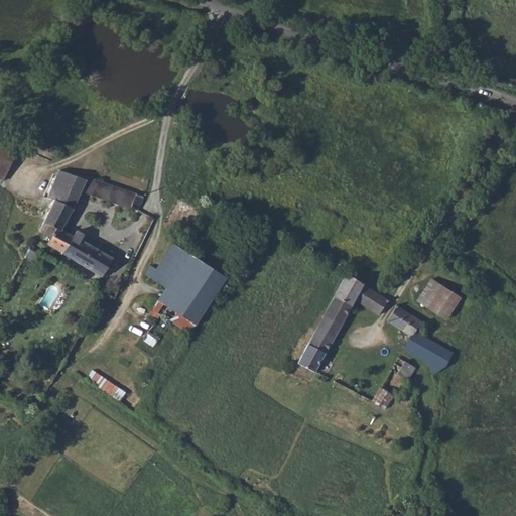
[(0,143),(0,164),(8,168),(15,150),(0,143)]
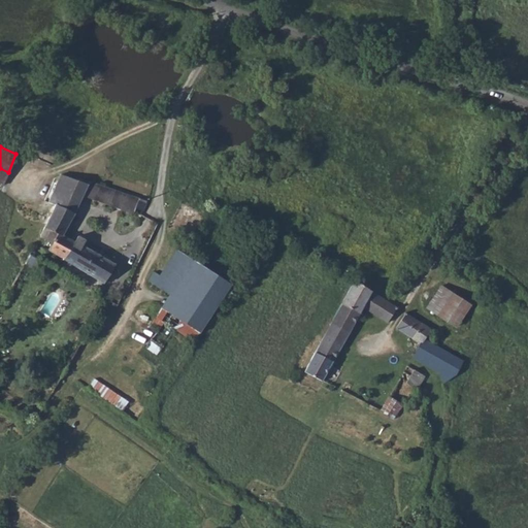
[(37,157),(31,170),(36,172),(42,159),(37,157)]
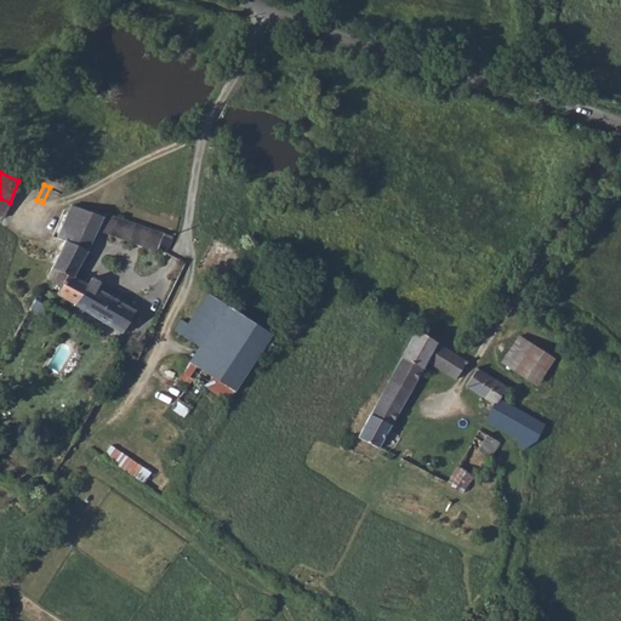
[(60,251),(47,275),(60,283),(67,269),(73,273),(96,228),(103,212),(70,204),(57,234),(66,239),(60,251)]
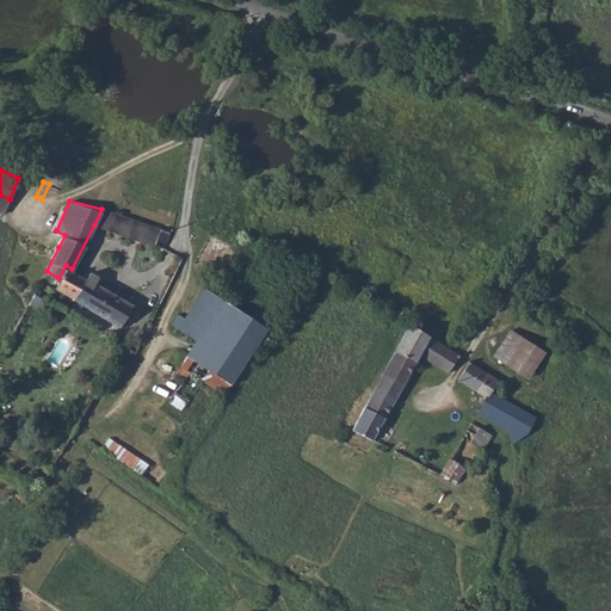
[(168,230),(103,208),(102,209),(94,224),(106,229),(154,246),(158,239),(165,242),(168,230)]
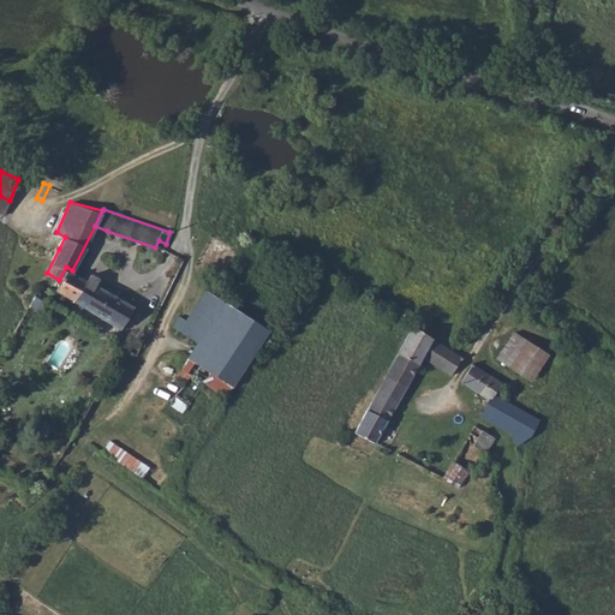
[(72,270),(66,267),(59,280),(54,288),(121,328),(133,308),(96,285),(100,278),(91,273),(88,279),(83,276),(72,270)]
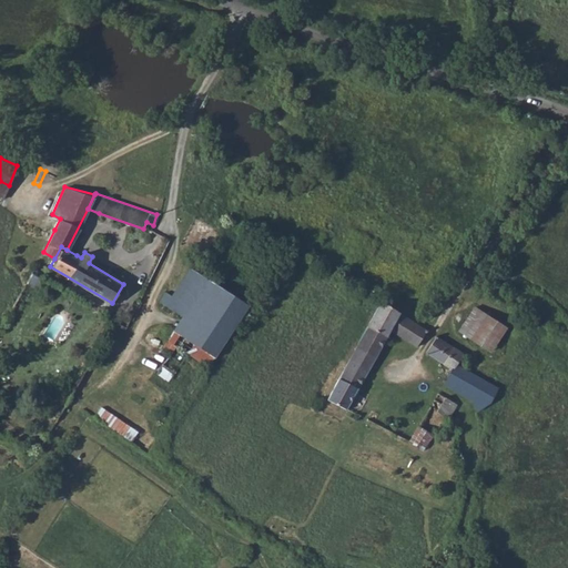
[(165,303),(183,314),(208,279),(190,267),(165,303)]
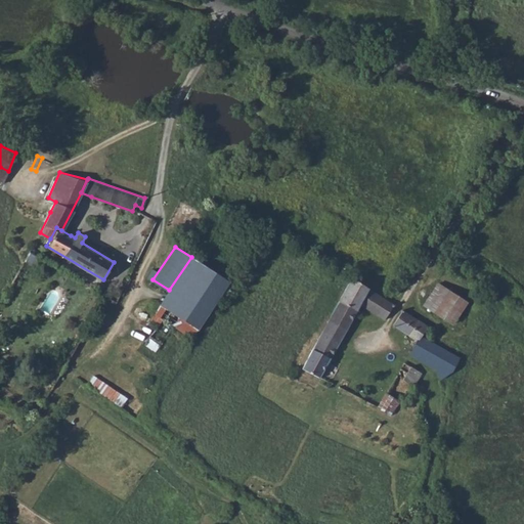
[(191,257),(169,290),(206,314),(229,280),(191,257)]
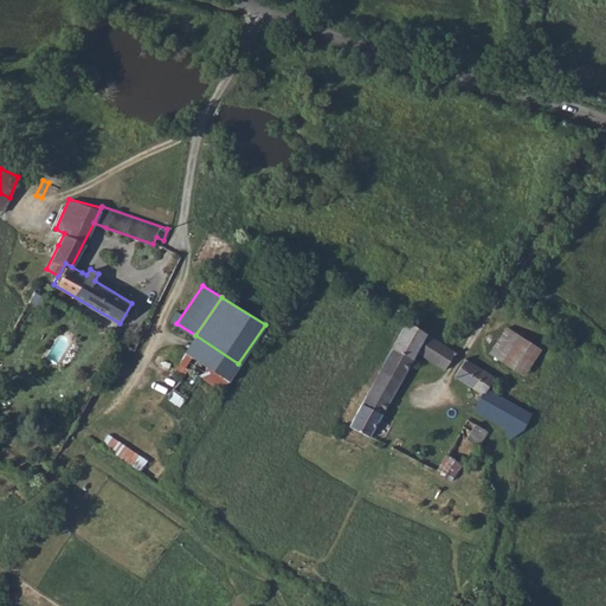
[(406,318),(349,426),(368,436),(378,419),(380,420),(382,414),(380,414),(416,352),(443,369),(453,350),(445,346),(406,318)]
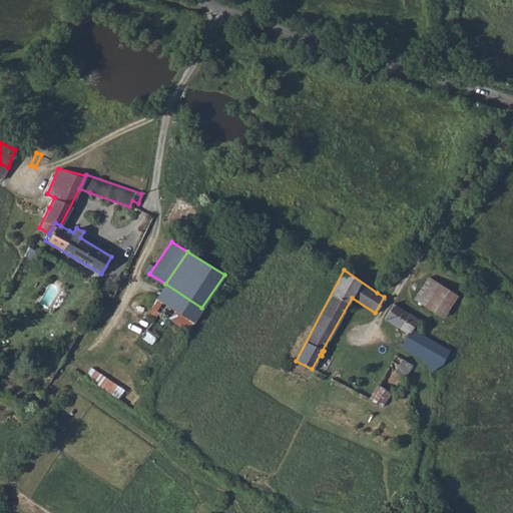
[(428,277),(415,298),(442,316),(456,295),(428,277)]
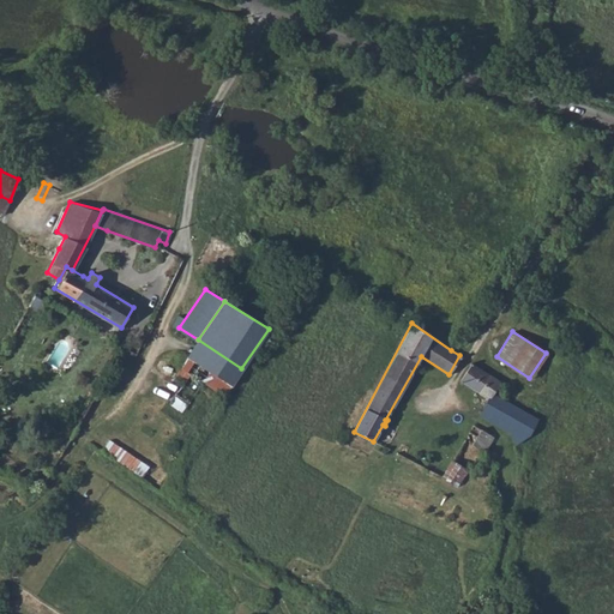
[(479,368),(469,361),(458,379),(487,397),(479,414),(512,433),(515,444),(529,434),(537,417),(493,391),(499,379),(479,368)]
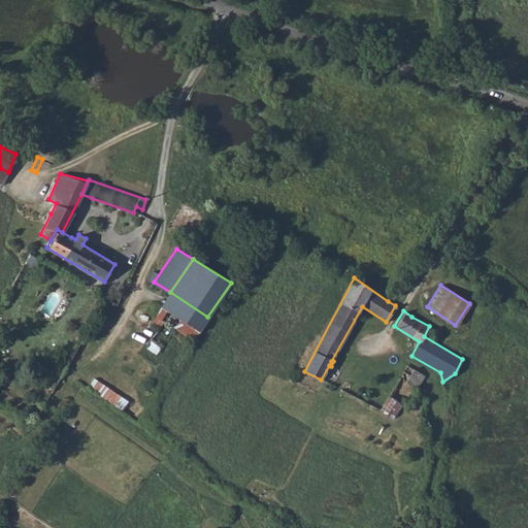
[(173,327),(162,321),(151,338),(162,345),(173,327)]
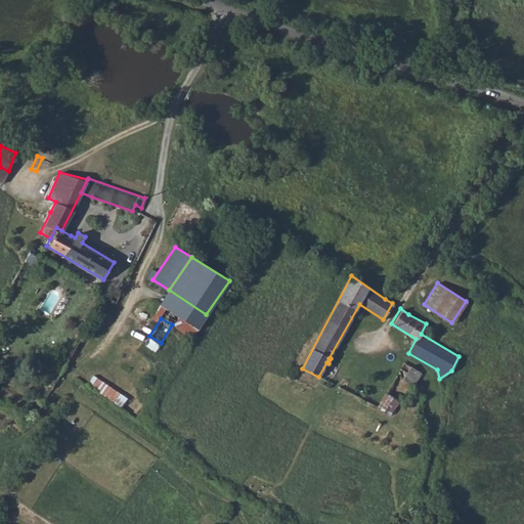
[(402,379),(406,381),(409,384),(410,387),(412,386),(413,385),(420,372),(410,365),(402,379)]
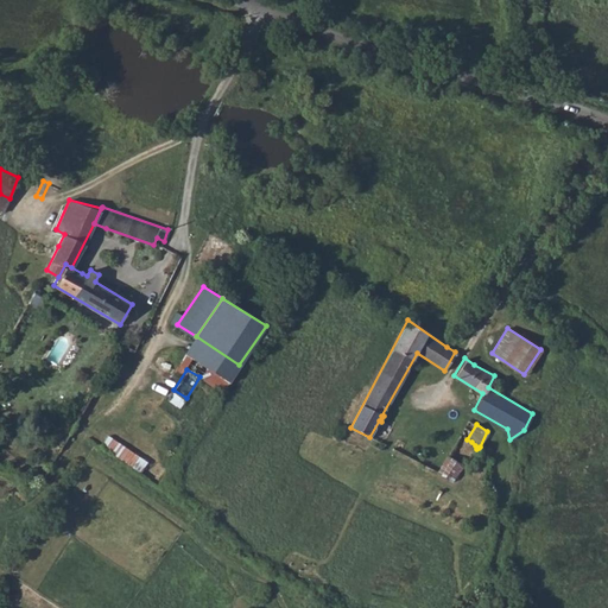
[(103,445),(141,472),(149,461),(109,435),(103,445)]
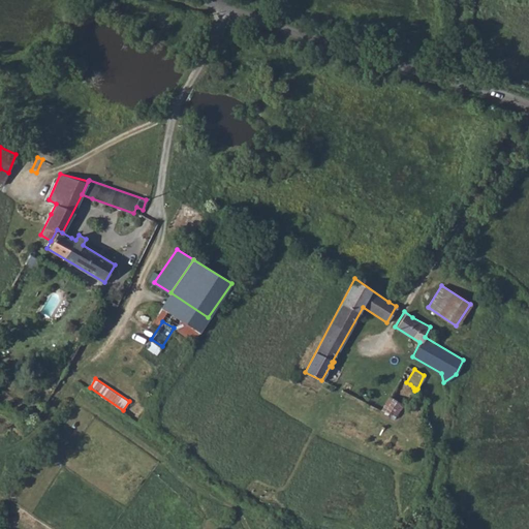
[(387,397),(379,410),(393,418),(401,404),(399,403),(387,397)]
